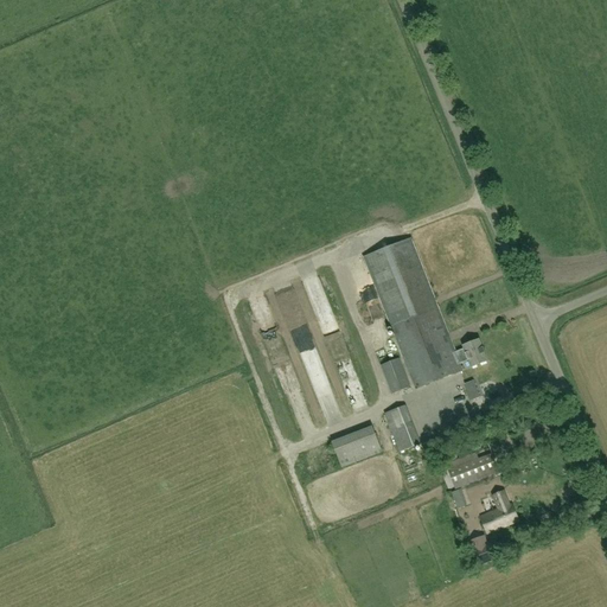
[(455,352),(410,238),(364,257),(416,389),(462,370),(460,364),(468,360),(471,368),(489,360),(480,339),(462,346),(464,349),(455,352)]
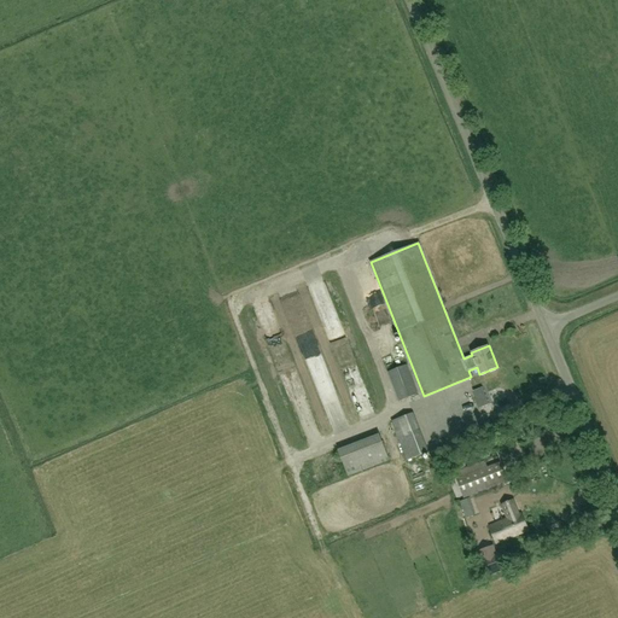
[(274,287),(277,296),(292,291),(290,283),(274,287)]
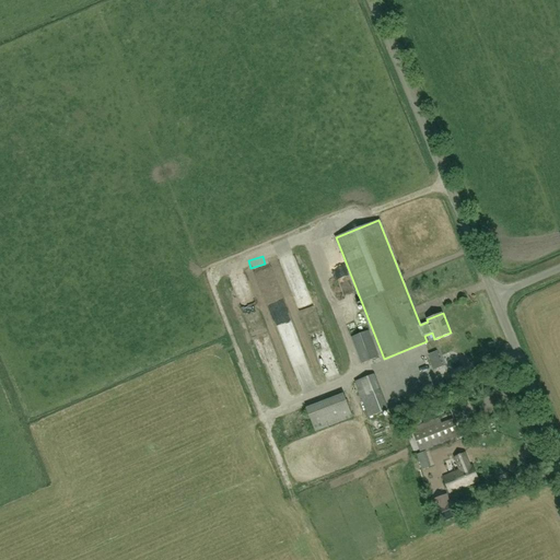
[(330,276),(345,273),(342,261),(328,265),(330,276)]
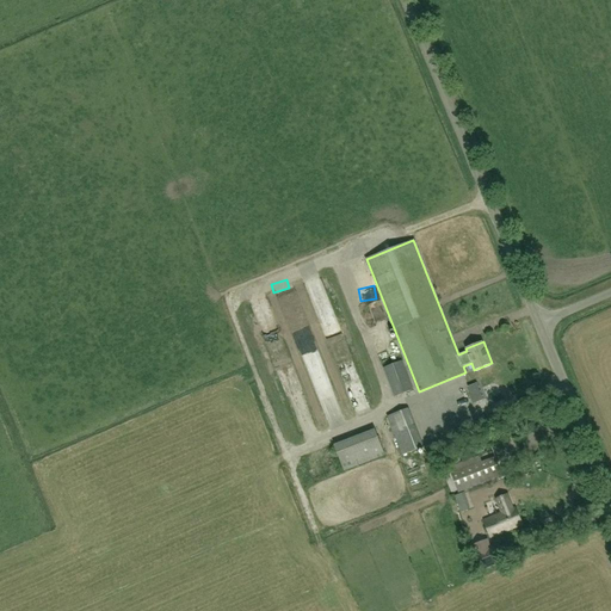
[(259,310),(266,308),(261,295),(254,297),(259,310)]
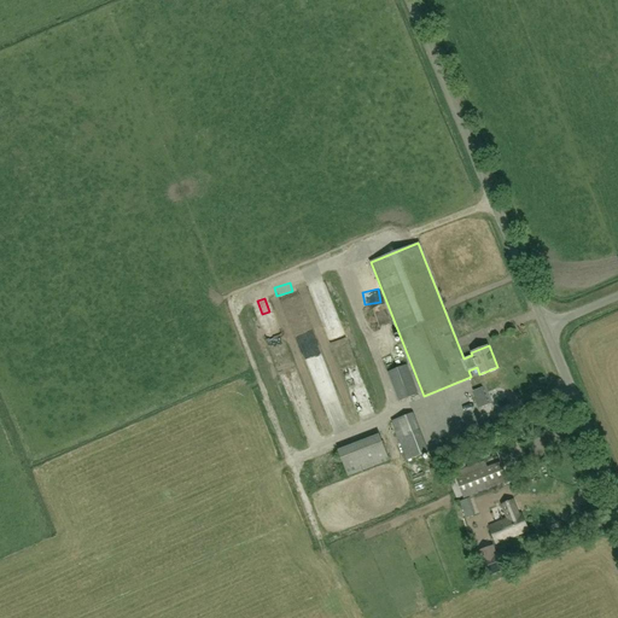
[(369,305),(375,321),(386,318),(382,301),(369,305)]
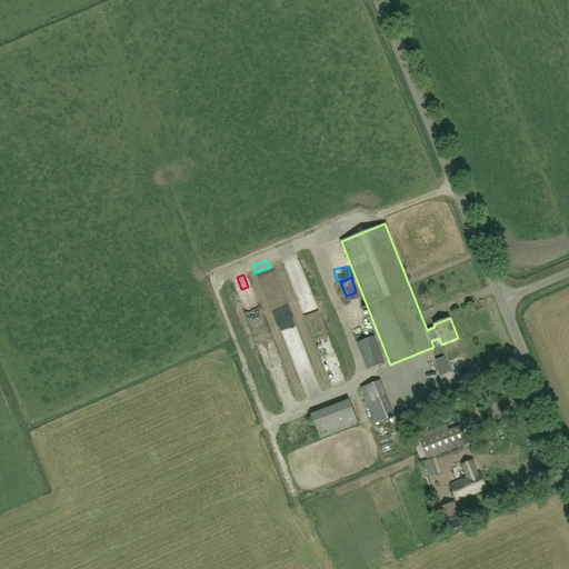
[(335,361),(312,297),(299,301),(320,366),(335,361)]
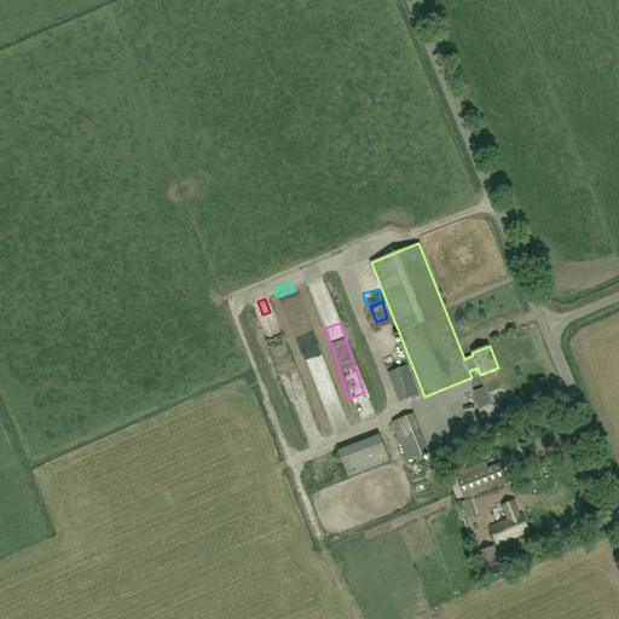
[(341,420),(311,329),(296,335),(327,424),(341,420)]
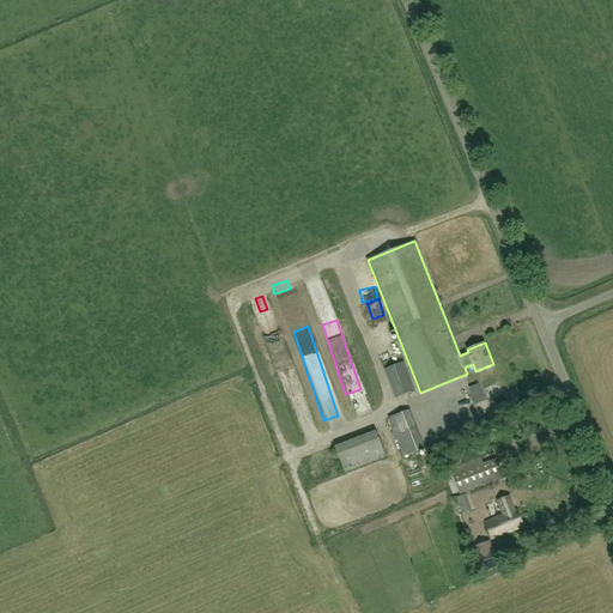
[(384,369),(395,398),(413,392),(402,362),(384,369)]
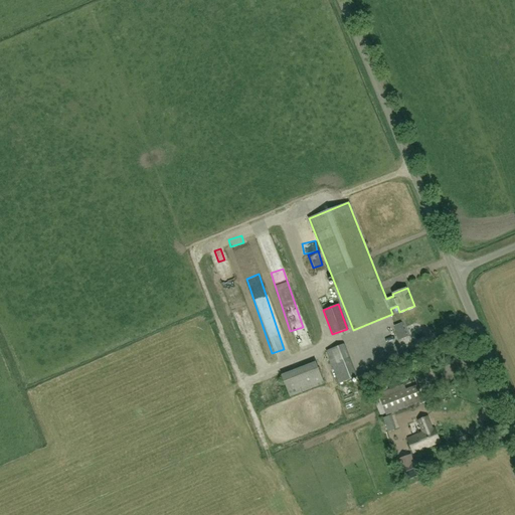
[(327,351),(339,383),(357,376),(345,344),(327,351)]
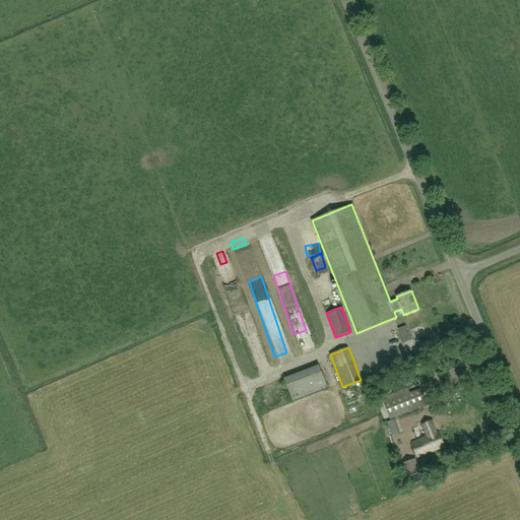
[(319,366),(284,378),(293,400),(327,387),(319,366)]
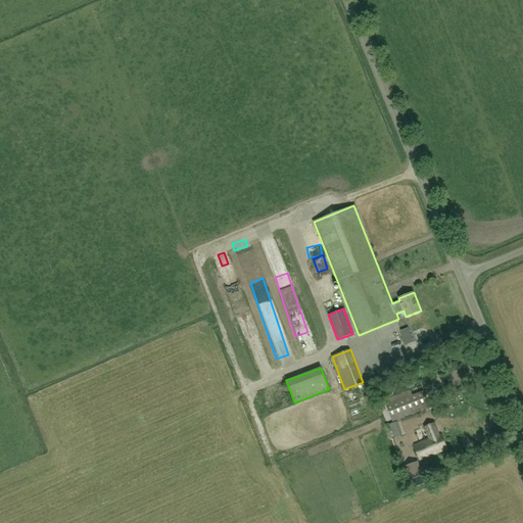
[(437,387),(432,378),(420,384),(425,393),(437,387)]
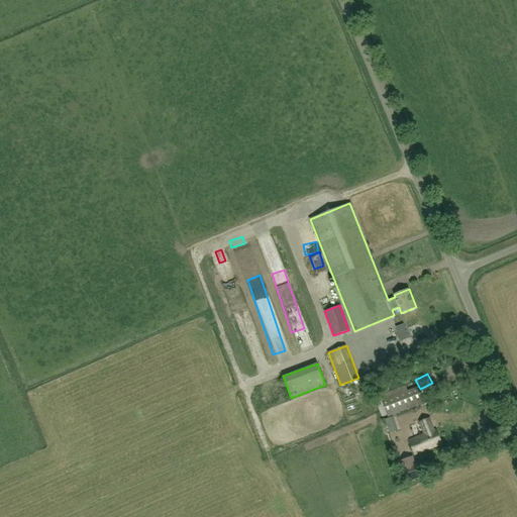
[(388,417),(425,402),(419,386),(408,391),(406,386),(375,399),(377,403),(376,404),(382,417),(387,414),(388,417)]
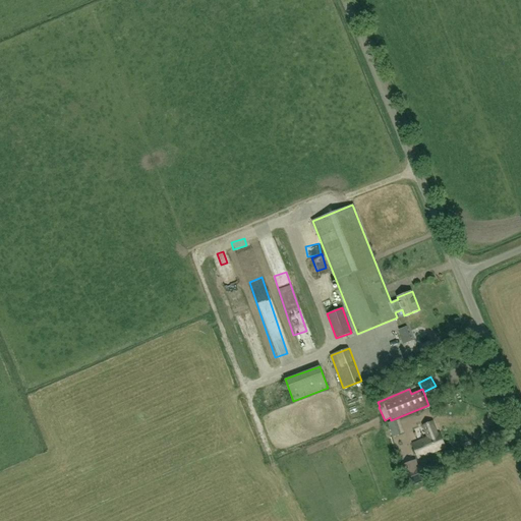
[(356,392),(344,392),(344,409),(355,409),(356,392)]
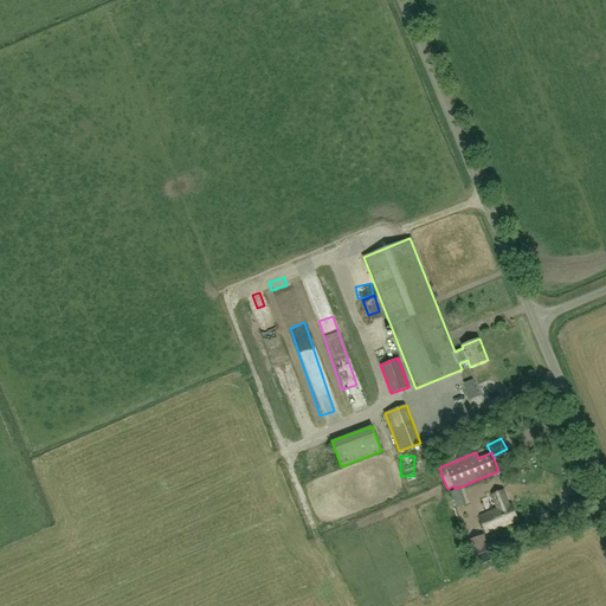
[(414,505),(429,498),(421,487),(408,492),(414,505)]
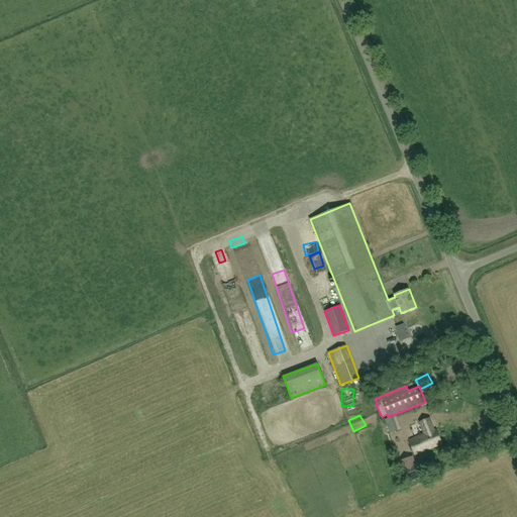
[(385,420),(390,433),(398,430),(393,417),(385,420)]
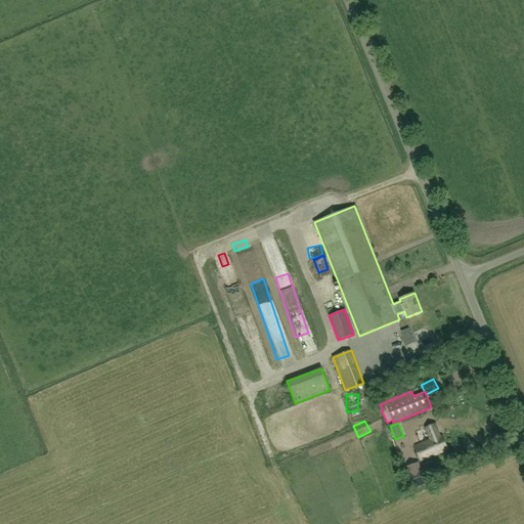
[(432,438),(415,445),(421,461),(448,450),(442,435),(441,436),(439,432),(440,432),(437,423),(431,426),(434,433),(430,434),(432,438)]
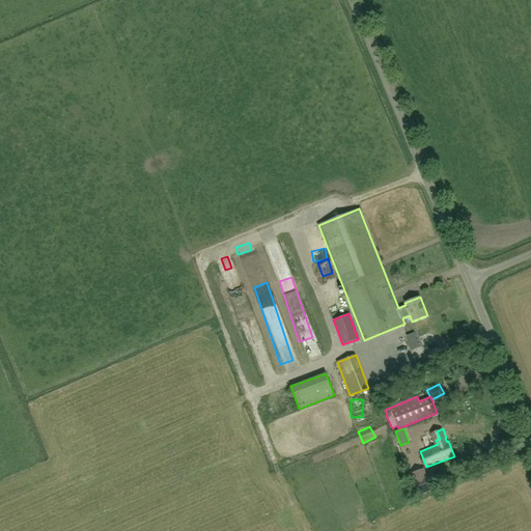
[(422,471),(413,475),(420,496),(435,490),(429,476),(426,477),(424,478),(422,471)]
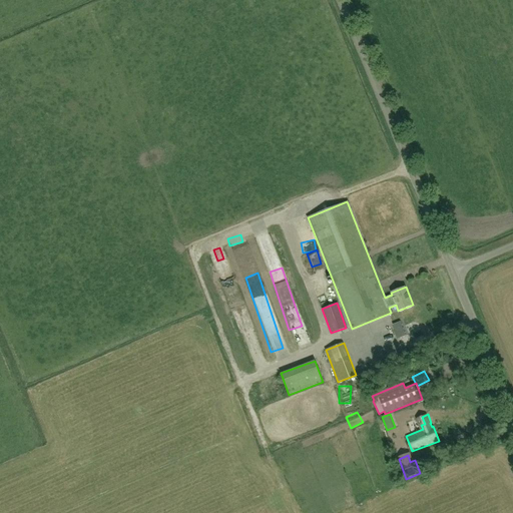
All buildings are outlined.
